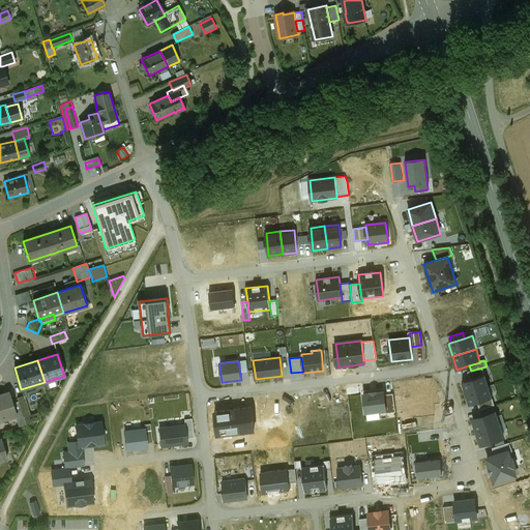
[(468,372),(470,380),(484,376),(482,367),(471,371),(468,372)]
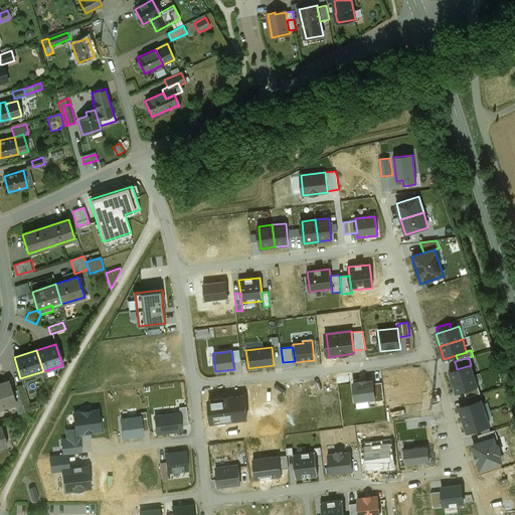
[(452,382),(475,375),(471,365),(457,369),(449,372),(452,379),(451,380),(452,382)]
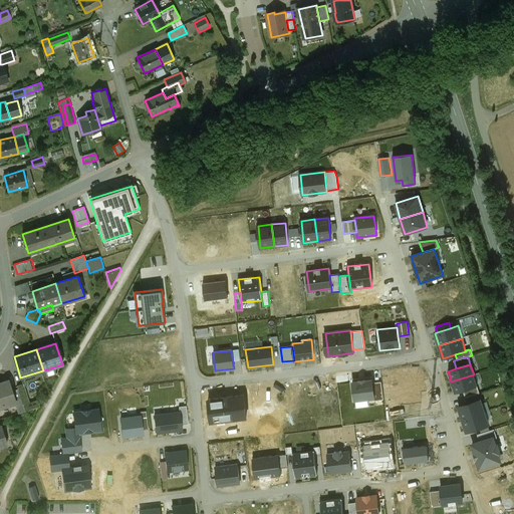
[(477,386),(474,374),(451,381),(452,386),(453,386),(455,393),(463,391),(477,386)]
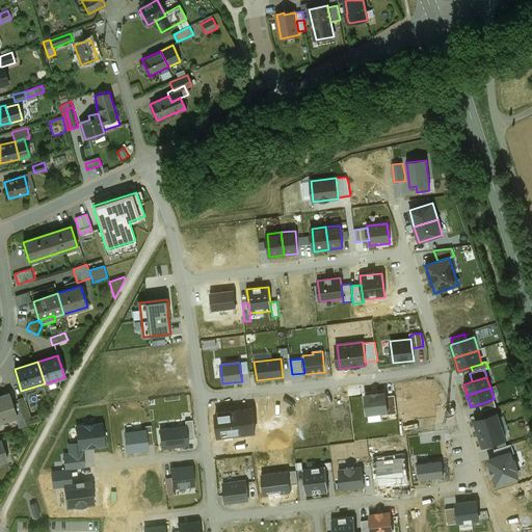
[(372,395),(365,395),(367,414),(387,411),(388,411),(387,396),(386,393),(378,394),(378,392),(372,393),(372,395)]
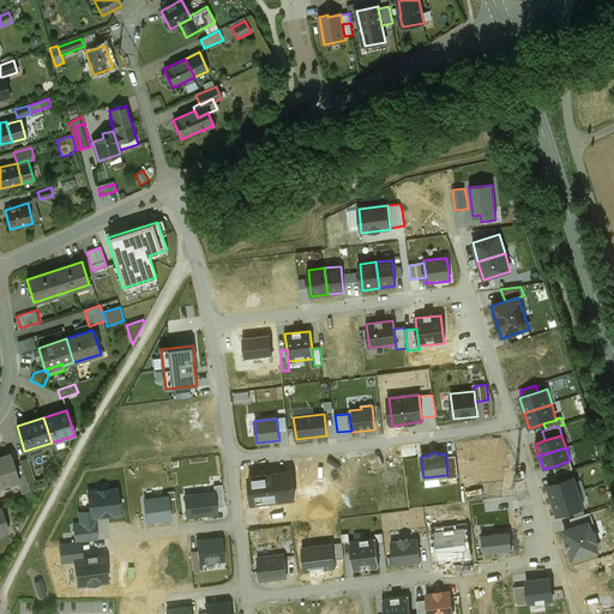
[(11,455),(0,458),(0,486),(17,481),(18,480),(11,455)]
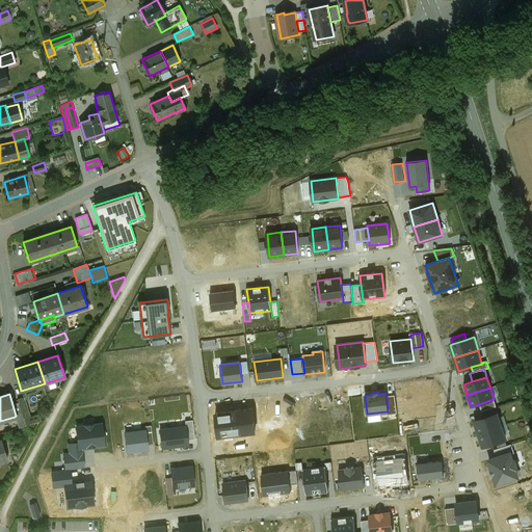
[(395,395),(387,396),(388,411),(387,411),(388,415),(397,414),(395,395)]
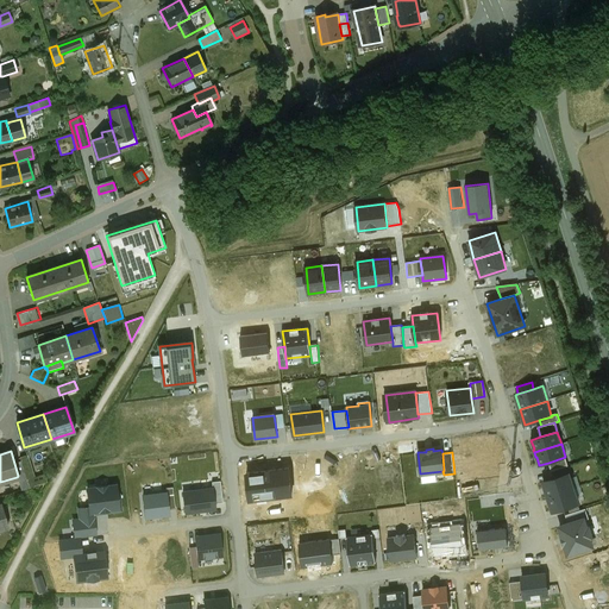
[(27,454),(20,457),(25,473),(27,481),(36,478),(27,454)]
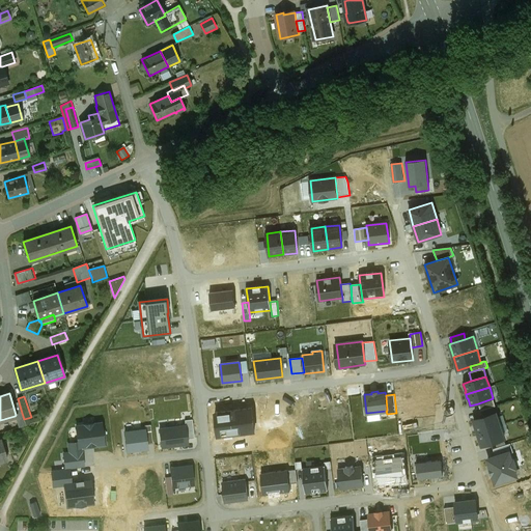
[(493,398),(478,403),(480,411),(496,407),(493,398)]
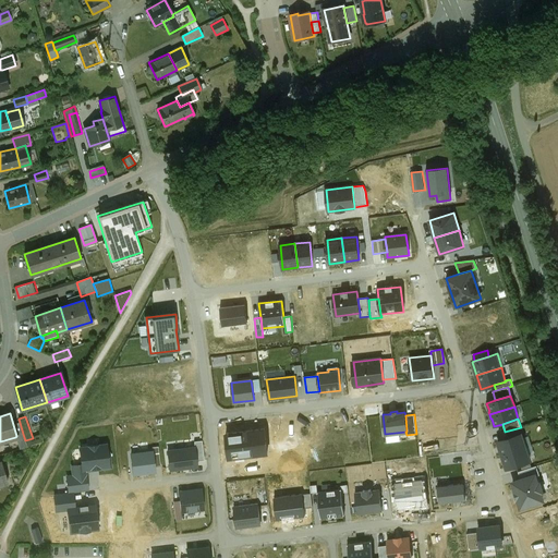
[(23,434),(16,436),(15,437),(20,449),(27,447),(25,440),(23,434)]
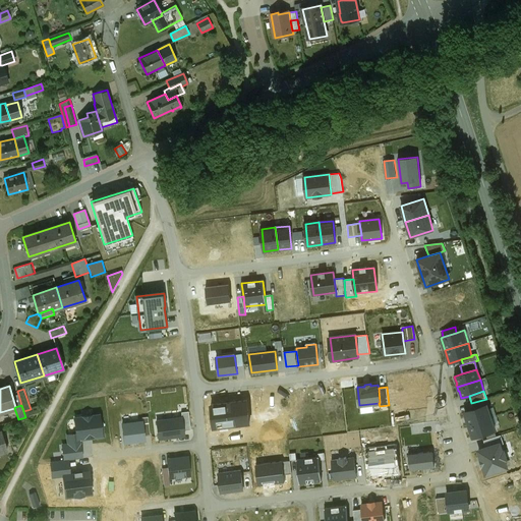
[(487,405),(464,412),(472,438),(496,430),(487,405)]
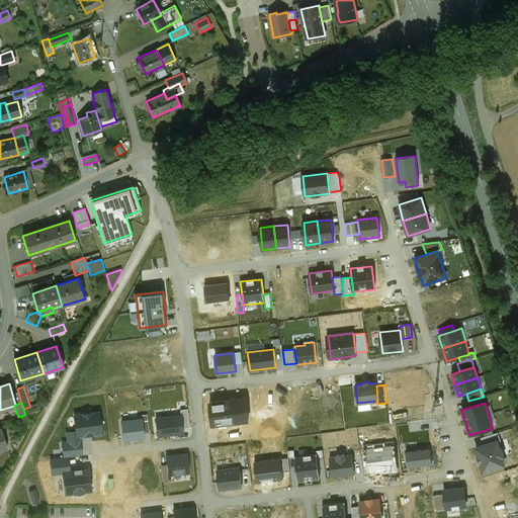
[(181,415),(182,428),(189,427),(187,410),(180,410),(181,415)]
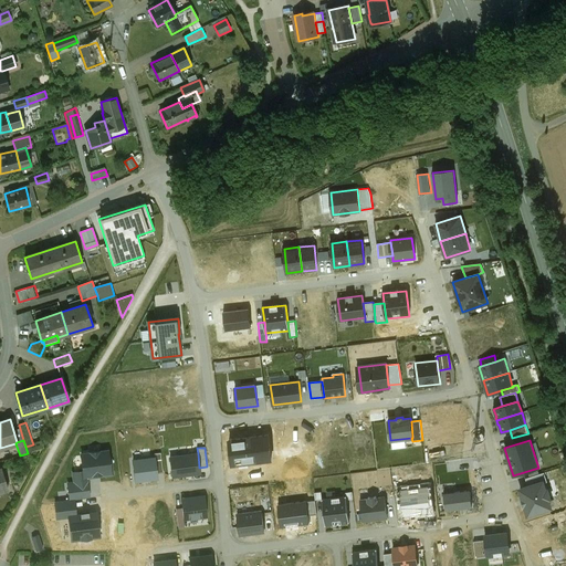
[(109,459),(108,450),(81,453),(82,471),(72,472),(73,481),(87,480),(87,477),(102,475),(102,477),(113,475),(112,459),(109,459)]
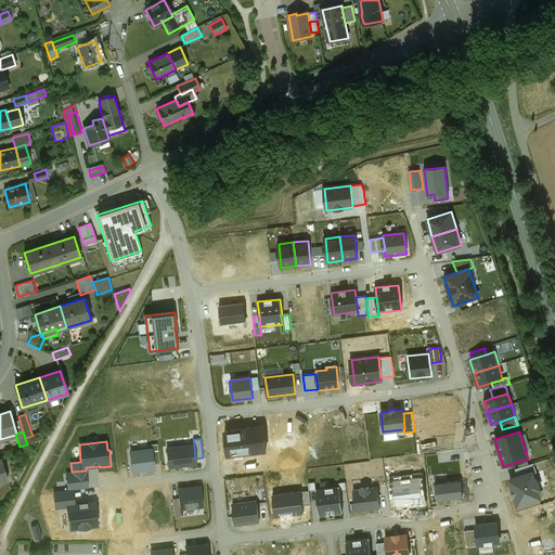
[(194,444),(166,448),(168,467),(196,464),(195,459),(194,444)]
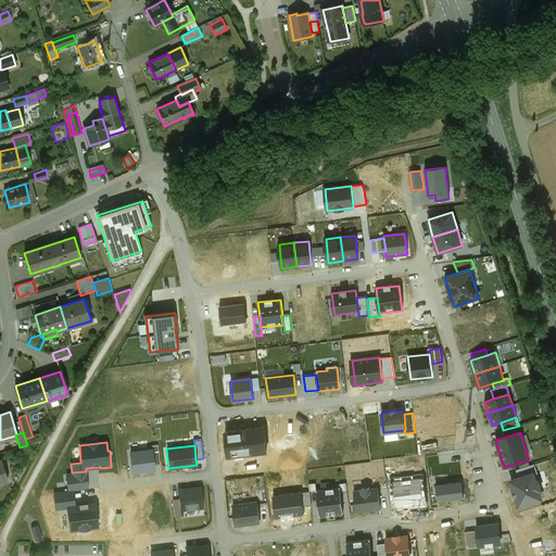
[(152,450),(129,452),(133,472),(154,470),(154,465),(152,450)]
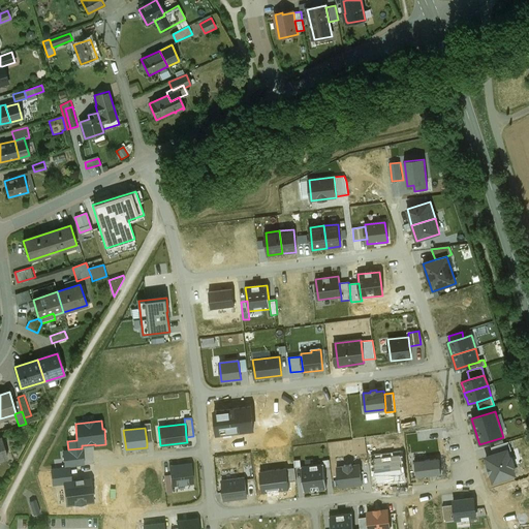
[(417,432),(418,441),(433,440),(432,430),(417,432)]
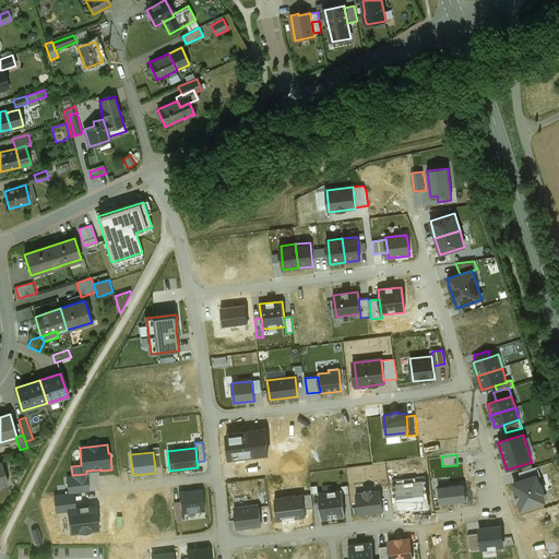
[(520,473),(522,479),(537,475),(537,476),(540,476),(537,467),(520,473)]
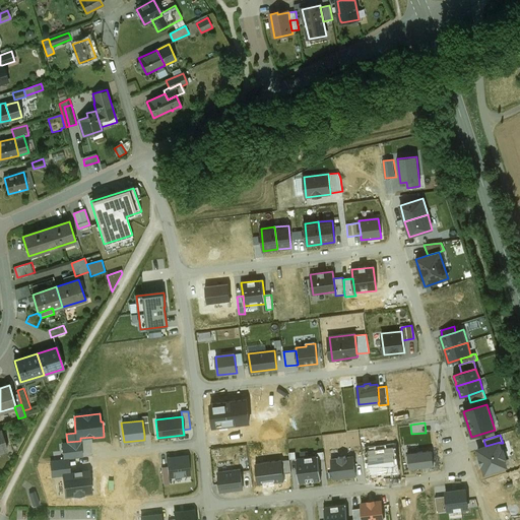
[(82,456),(80,441),(67,442),(62,443),(63,459),(82,456)]
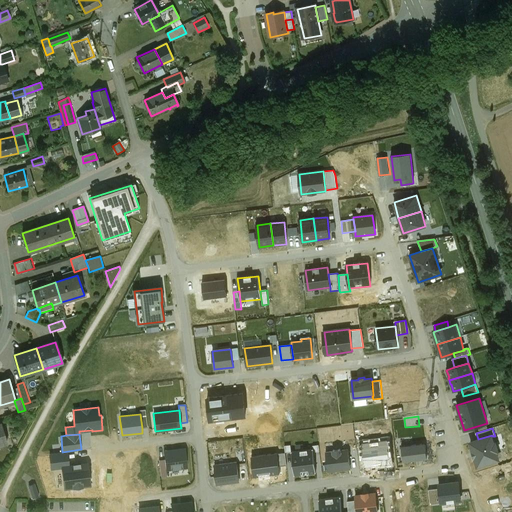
[(469,442),(477,467),(500,460),(497,452),(499,452),(495,442),(494,442),(492,436),(492,435),(478,439),(469,442)]
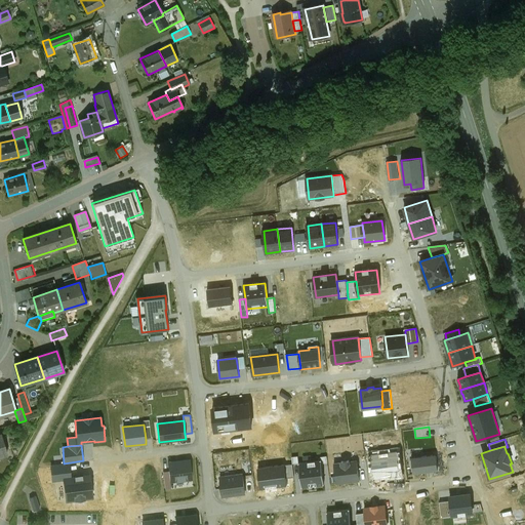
[(436,455),(411,458),(413,473),(438,471),(436,455)]
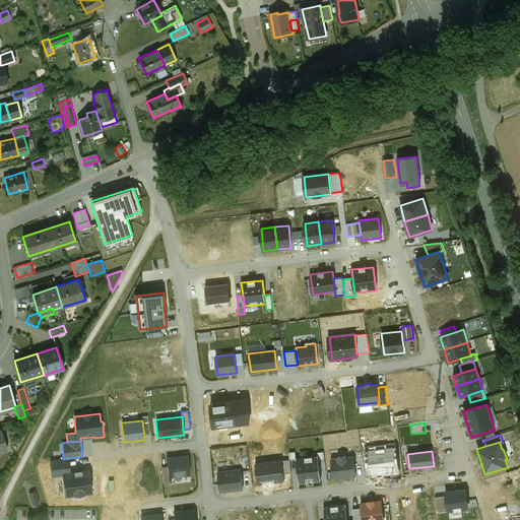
[(188,456),(167,458),(168,467),(169,477),(190,474),(188,456)]
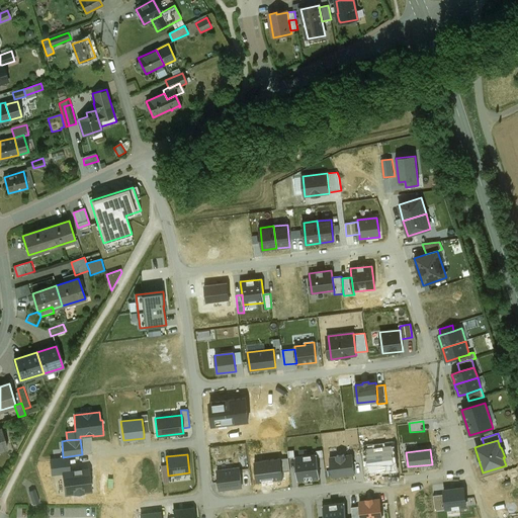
[(317,454),(295,457),(298,481),(320,478),(317,454)]
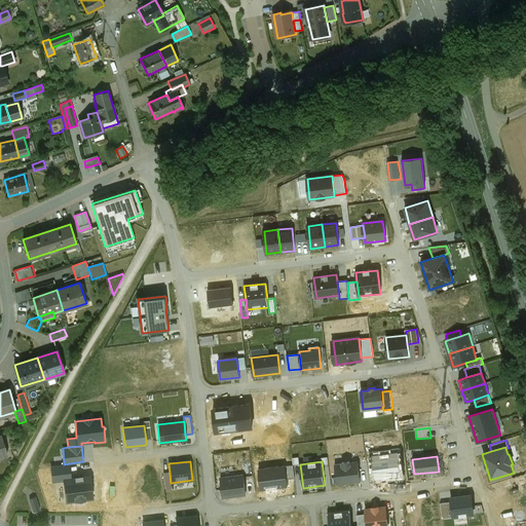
[(341,464),(335,465),(338,484),(360,481),(358,462),(351,463),(350,461),(341,462),(341,464)]
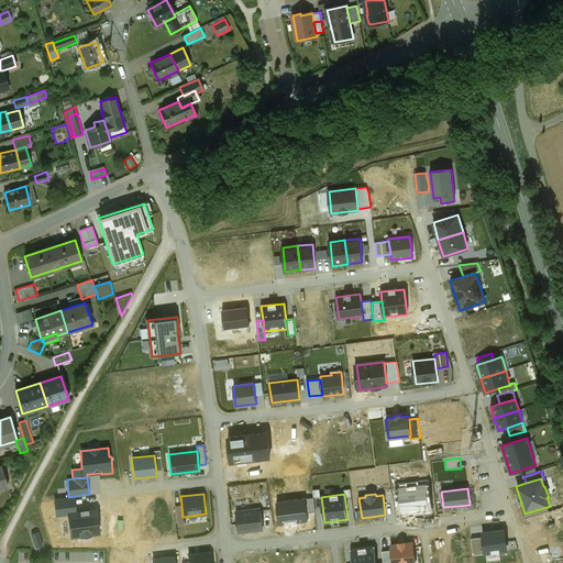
[(56,516),(67,515),(67,512),(76,511),(75,498),(54,500),(56,516)]
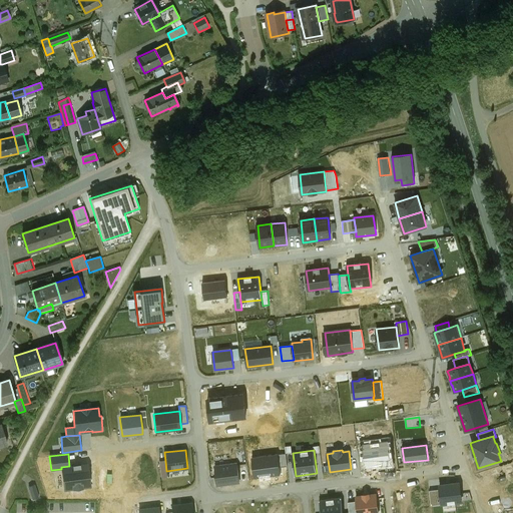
[(278,455),(280,467),(288,466),(286,454),(278,455)]
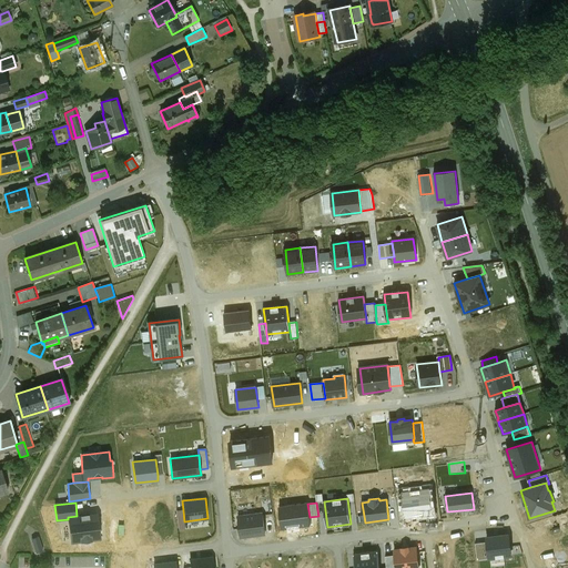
[(307,504),(280,507),(282,529),(311,526),(310,517),(307,504)]
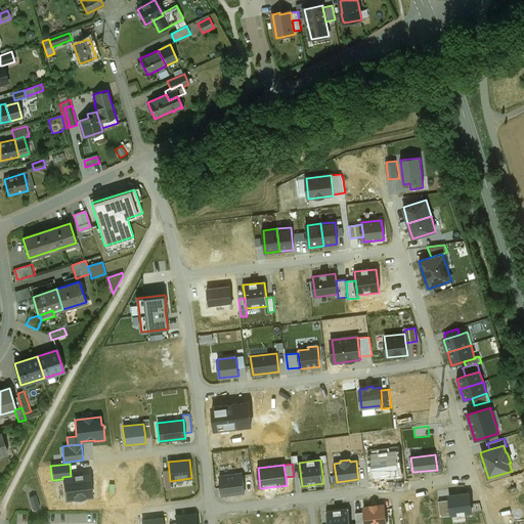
[(243,473),(220,476),(222,495),(245,493),(243,473)]
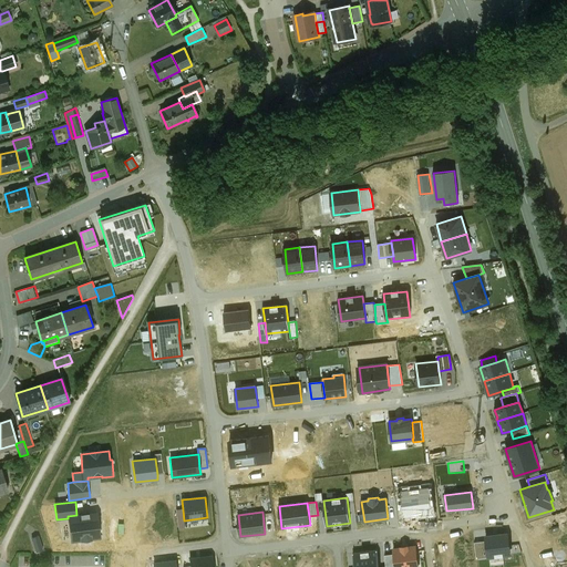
[(71,542),(101,538),(98,513),(89,514),(89,513),(80,514),(81,515),(76,515),(68,516),(68,518),(71,542)]
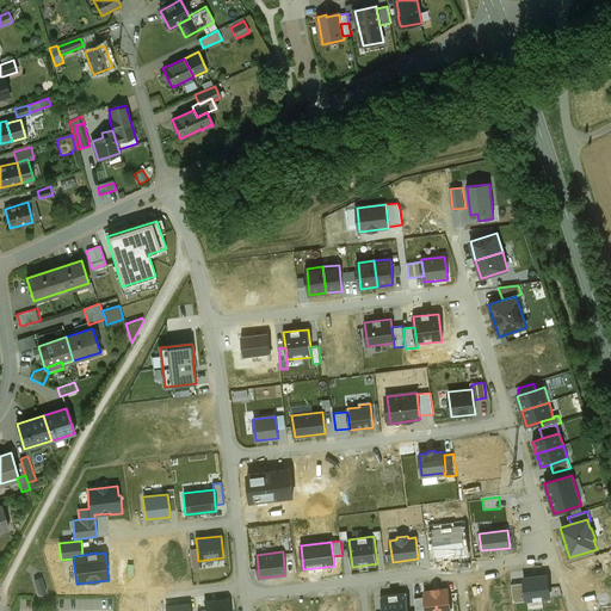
[(548,575),(523,578),(524,584),(526,600),(550,598),(548,575)]
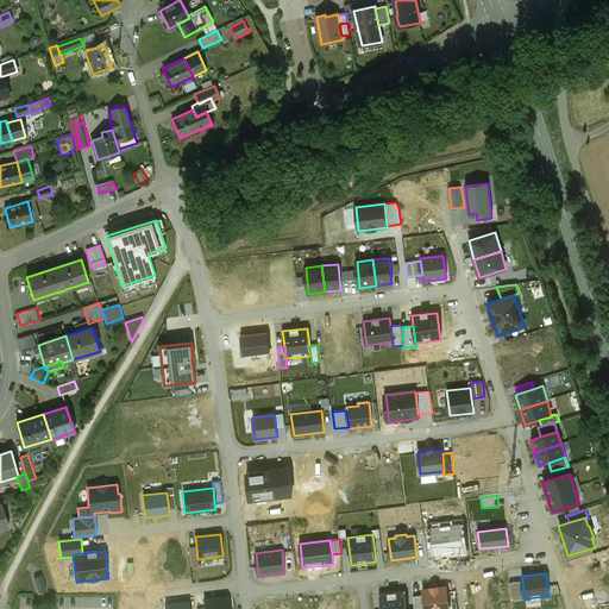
[(35,578),(39,592),(45,591),(41,576),(35,578)]
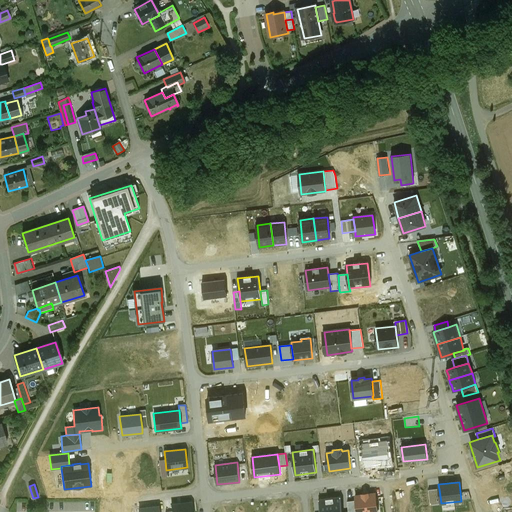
[(430,505),(441,503),(439,489),(428,490),(430,505)]
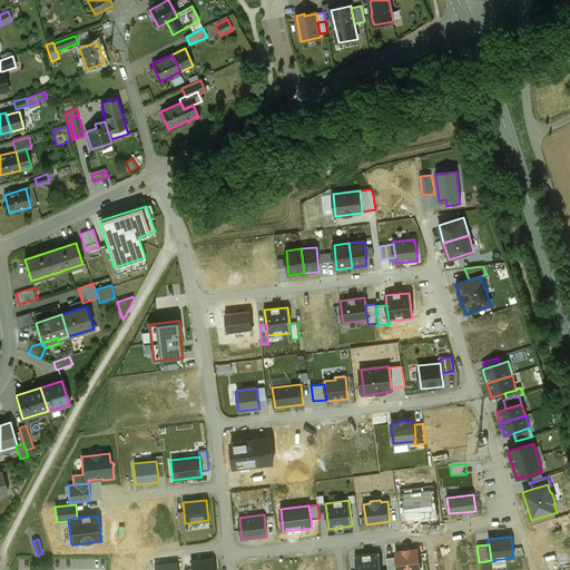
[(402,550),(395,551),(395,558),(396,569),(421,569),(419,549),(411,550),(411,548),(402,549),(402,550)]
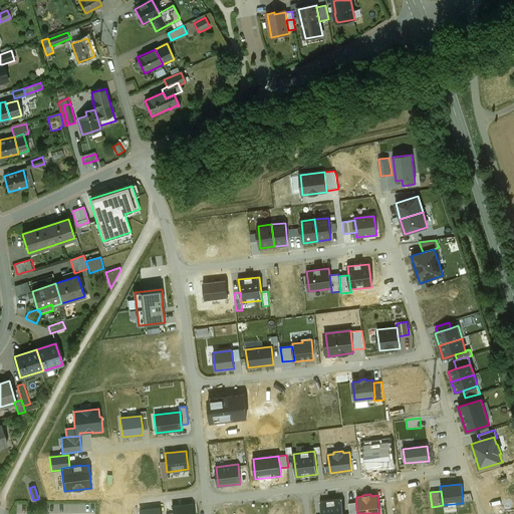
[(343,513),(341,499),(320,502),(321,513),(343,513)]
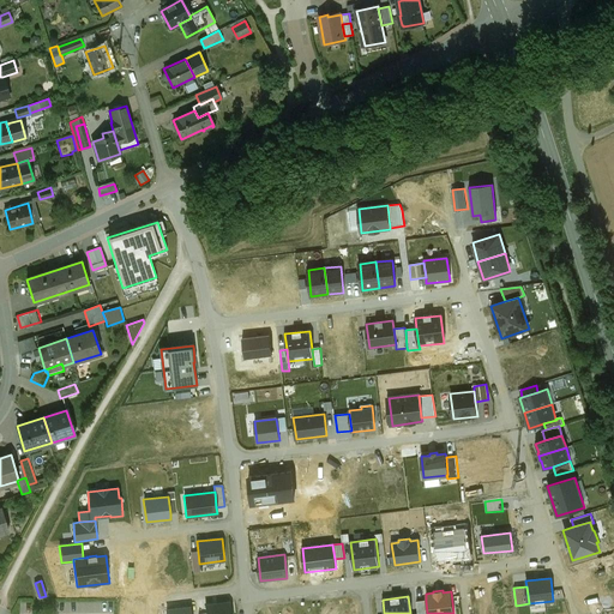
[(427,613),(426,601),(416,602),(419,613),(417,613),(427,613)]
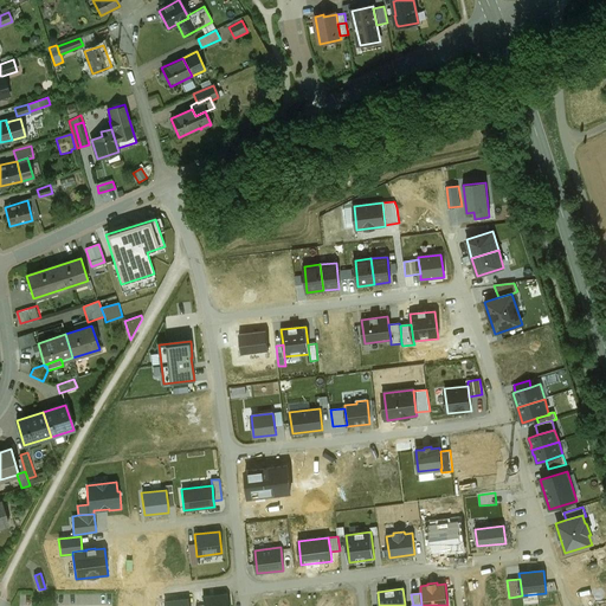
[(226,605),(226,595),(204,598),(205,605),(204,605),(226,605)]
